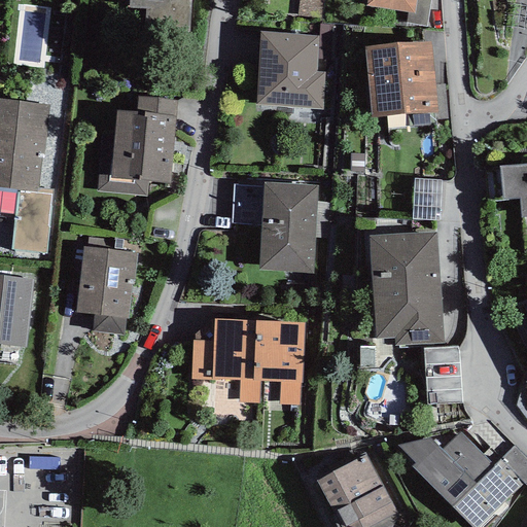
[(145,31),(187,34),(190,0),(129,0),(130,8),(146,9),(145,31)]
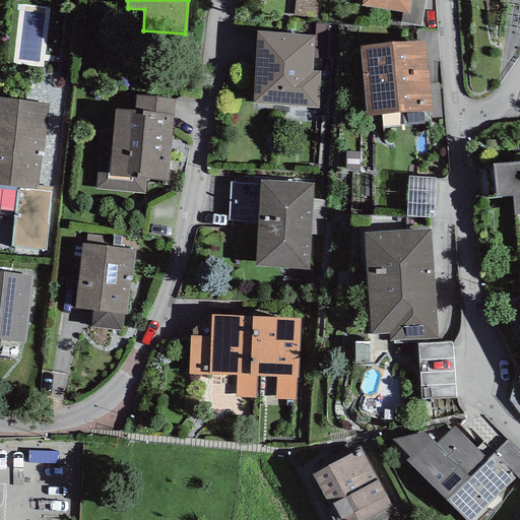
[(320,0),(295,0),(293,15),(318,19),(320,0)]
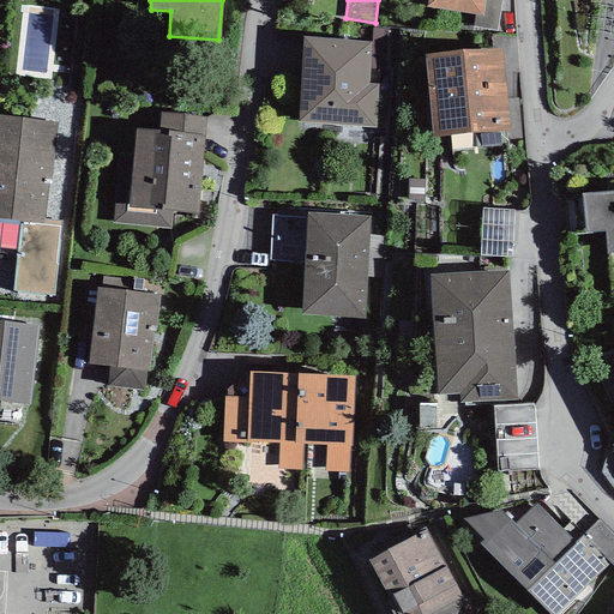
[(427,0),(427,7),(475,14),(482,16),(485,0),(427,0)]
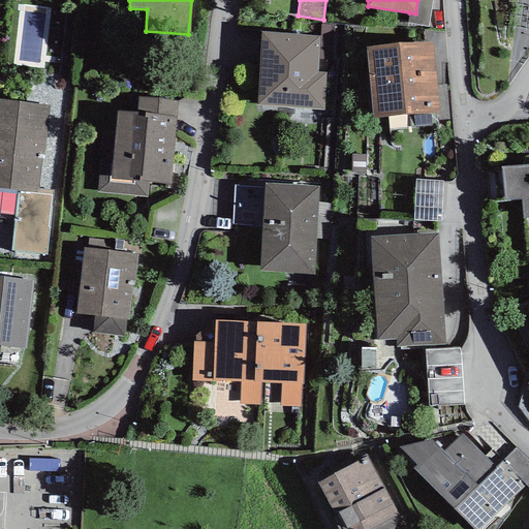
[(432,0),(417,0),(415,13),(409,12),(407,24),(429,27),(432,0)]
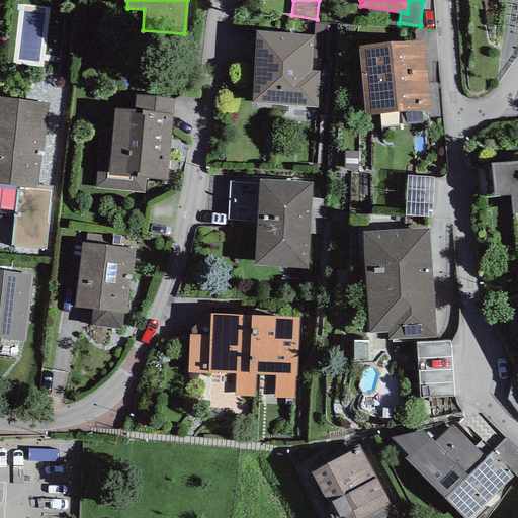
[(20,5),(19,59),(48,59),(49,5),(20,5)]
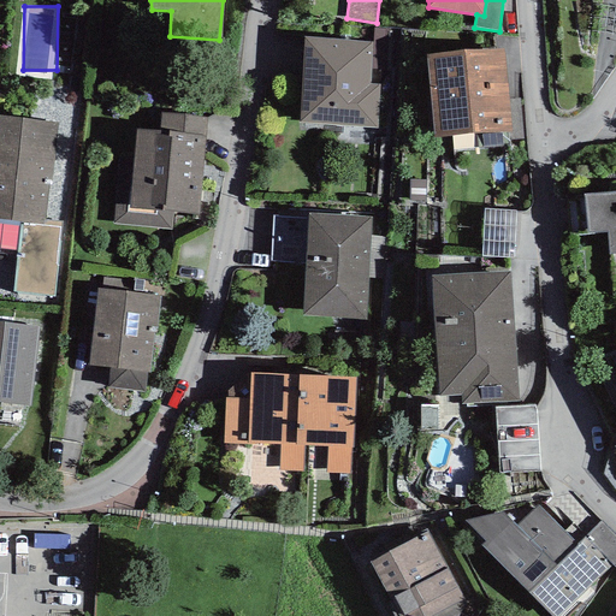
[(372,43),(303,37),(300,123),(377,129),(379,84),(369,84),(372,43)]
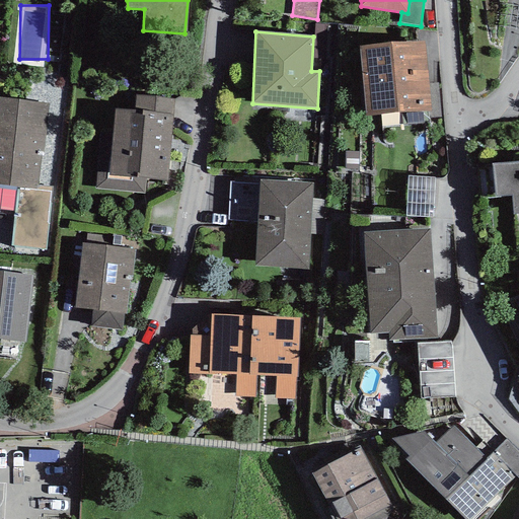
[(425,42),(359,47),(366,116),(432,112),(425,42)]
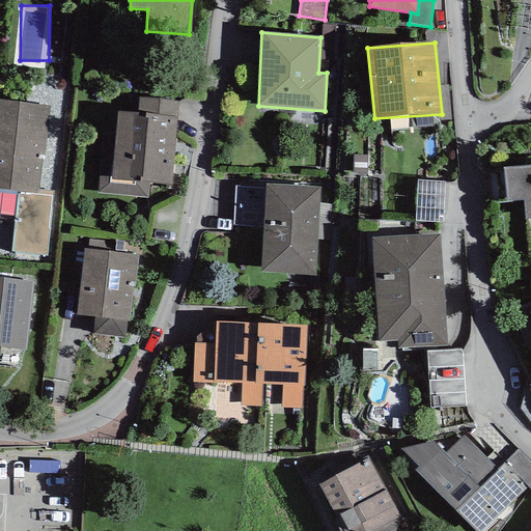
[(137,113),(177,116),(178,102),(138,98),(137,113)]
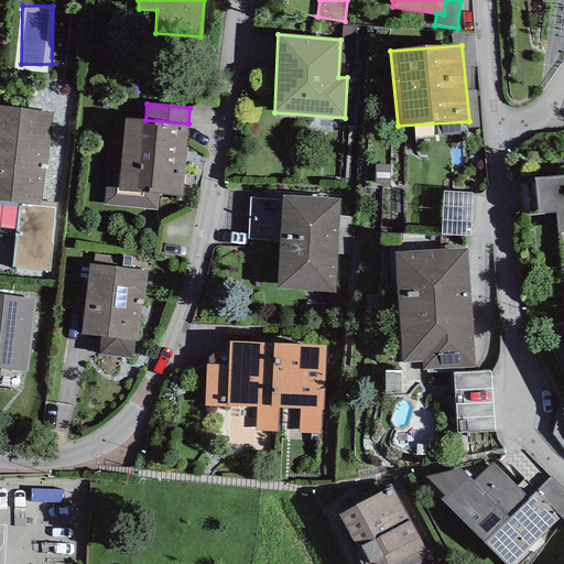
[(0,106),(0,201),(19,204),(41,206),(41,202),(44,166),(47,167),(53,112),(0,106)]
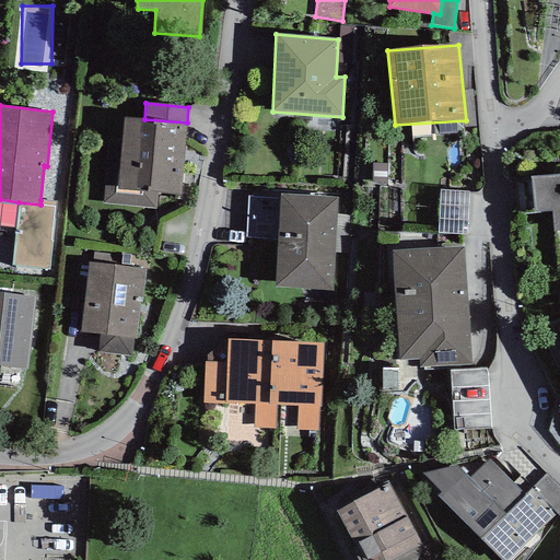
[(105,187),(103,203),(156,208),(158,194),(182,196),(187,123),(144,119),(125,118),(118,188),(105,187)]
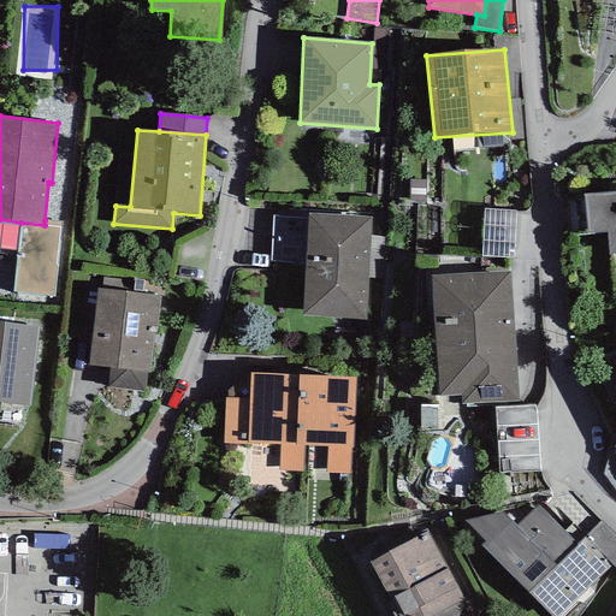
[(612,296),(615,295),(615,191),(584,194),(587,235),(606,234),(612,296)]
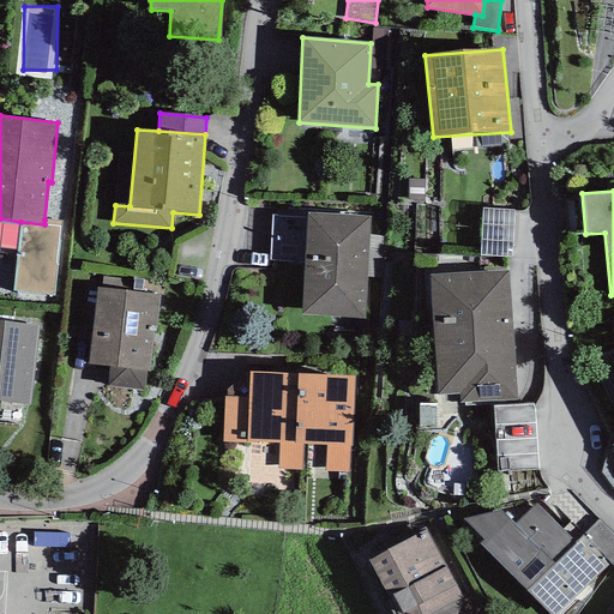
[(512,257),(515,211),(483,210),(481,256),(512,257)]
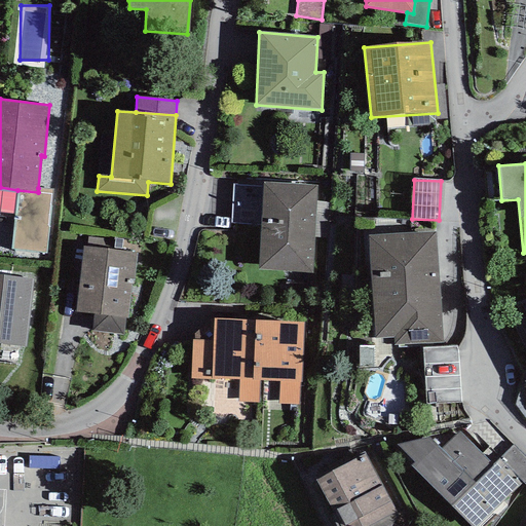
[(317,186),(263,183),(258,269),(312,273),(317,186)]
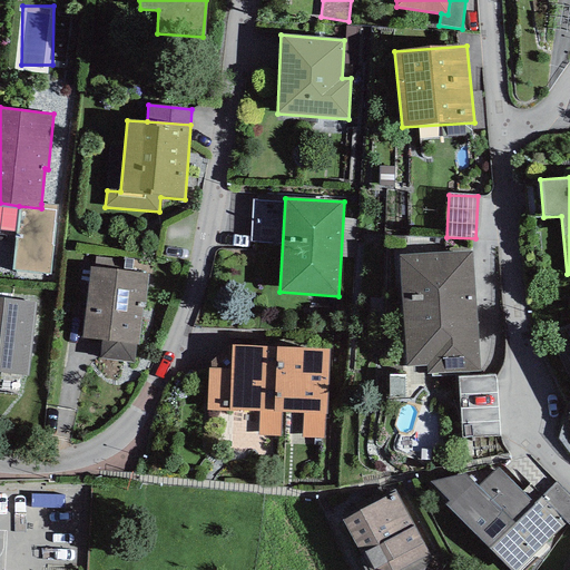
[(0,229),(16,233),(19,206),(0,203),(0,229)]
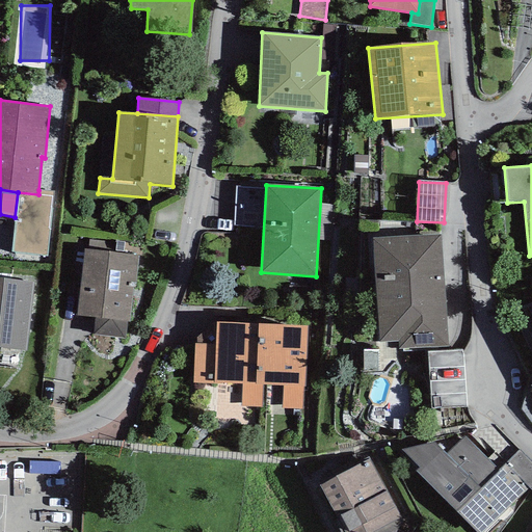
[(54,192),(38,190),(38,194),(18,192),(15,217),(10,253),(47,256),(54,192)]
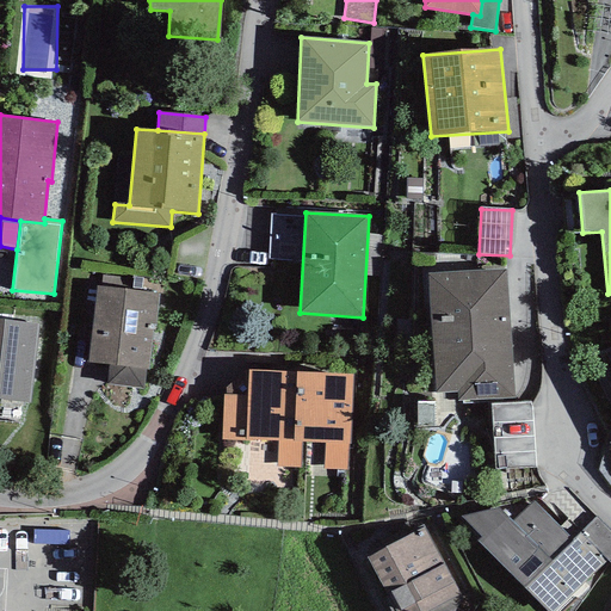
[(427,273),(434,393),(457,392),(457,401),(513,399),(505,270),(427,273)]
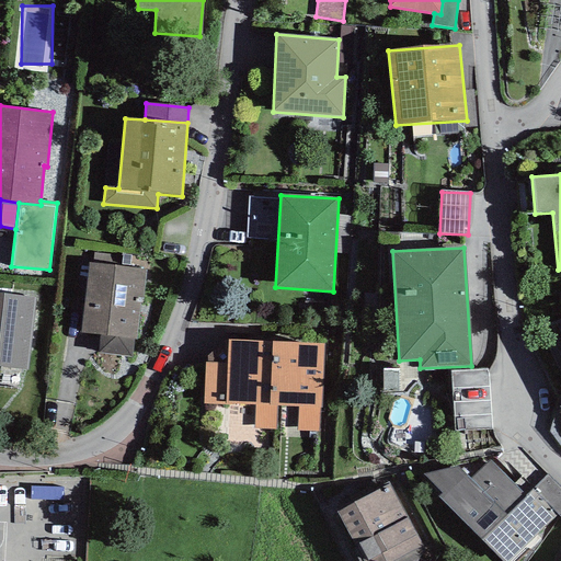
[(94,253),(92,263),(128,267),(130,256),(94,253)]
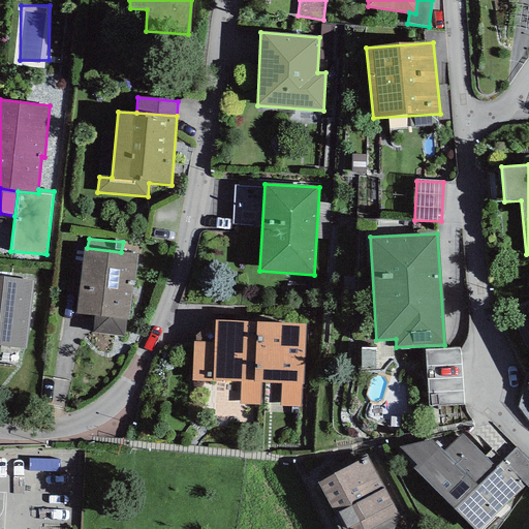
[(87,248),(83,247),(74,314),(94,316),(125,320),(128,320),(131,286),(134,286),(137,254),(121,252),(87,248)]
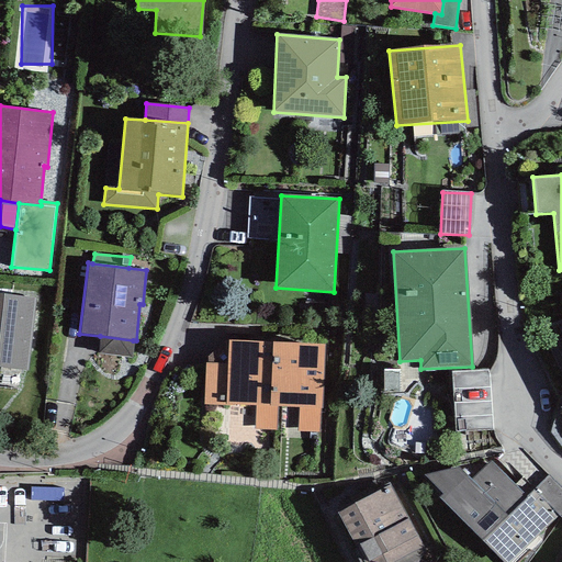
[(34,299),(0,294),(0,367),(26,371),(34,299)]
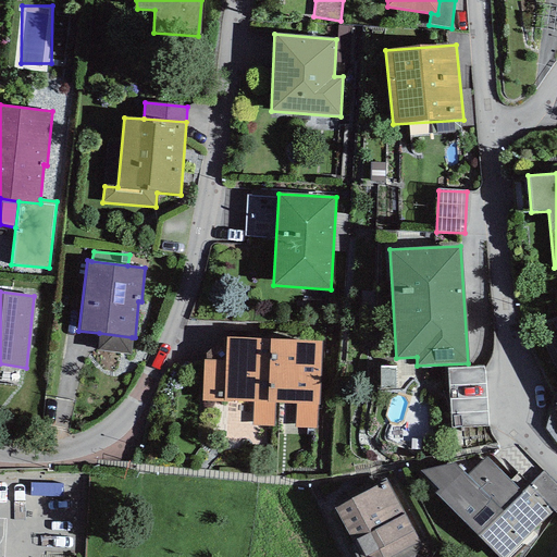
[(131,355),(132,337),(99,333),(97,349),(131,355)]
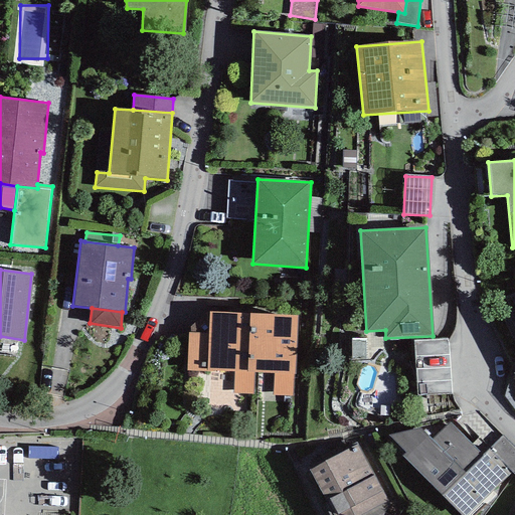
[(233,372),(232,393),(253,394),(254,373),(273,373),(273,395),(293,395),(293,375),(295,375),(297,316),(210,312),(209,334),(188,333),(187,370),(233,372)]
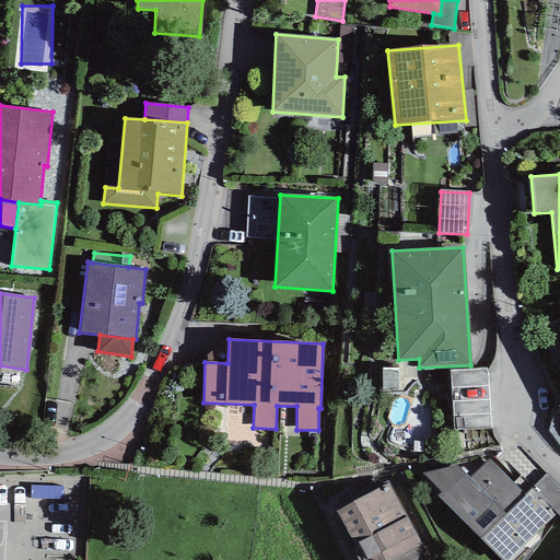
[(438,497),(501,559),(508,559),(556,515),(532,489),(525,496),(489,459),(468,478),(455,466),(422,474),(441,493),(438,497)]
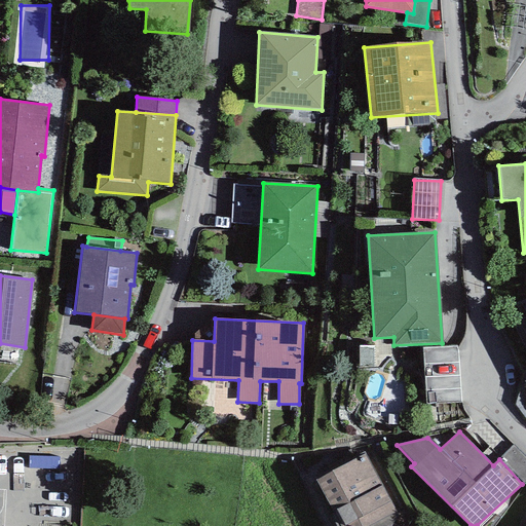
[(524,485),(525,482),(525,458),(513,446),(499,459),(522,484),(524,485)]
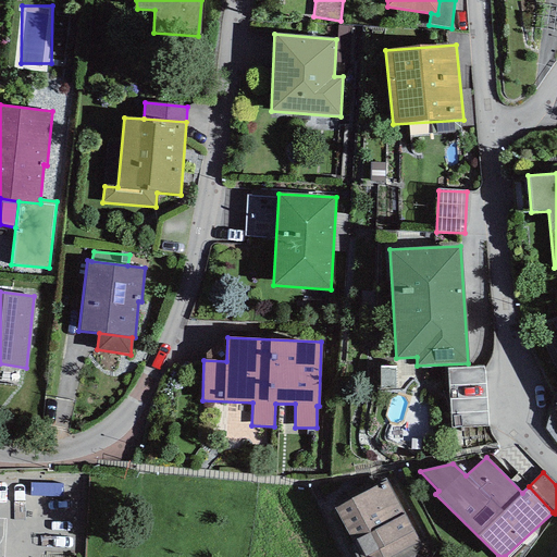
[(413,556),(423,542),(390,480),(335,508),(354,545),(350,547),(356,556),(413,556)]
